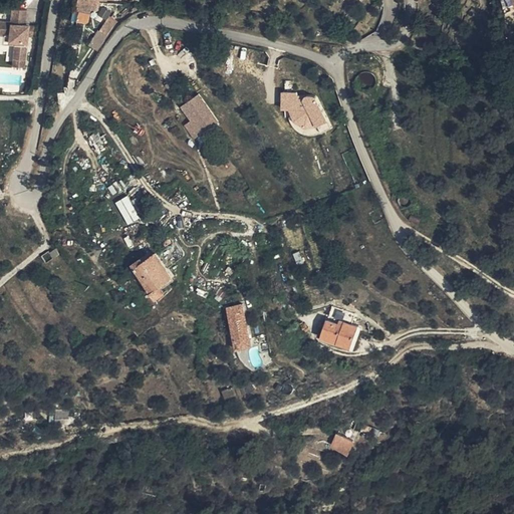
[(77,0),(77,5),(91,8),(92,0),(77,0)]
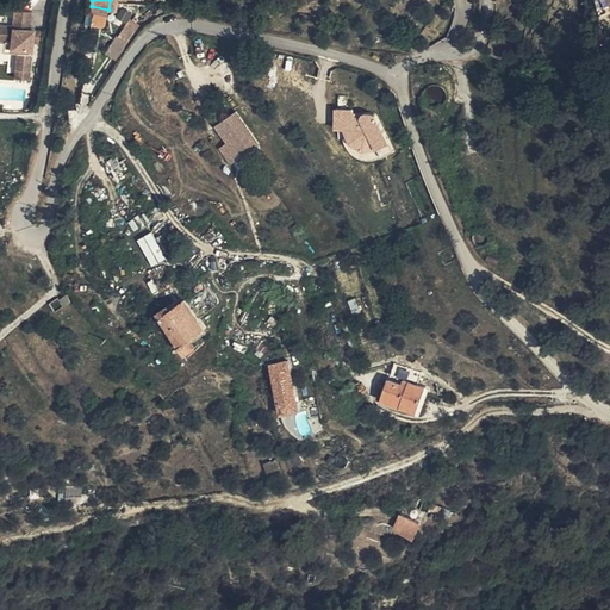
[(17,53),(14,69),(30,70),(32,44),(33,31),(33,30),(30,29),(31,11),(13,8),(12,25),(0,23),(0,38),(4,39),(2,51),(17,53)]
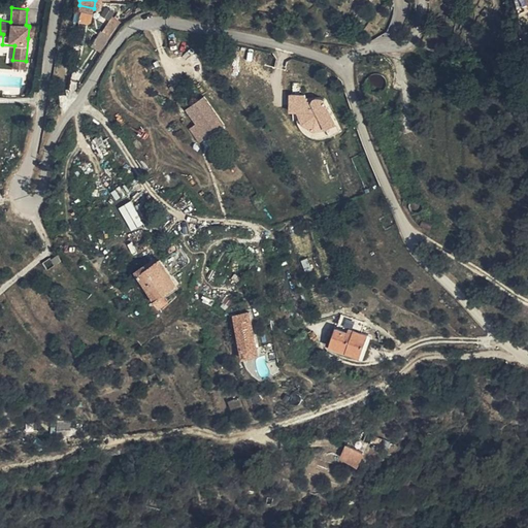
[(102,32),(110,37),(120,22),(112,17),(102,32)]
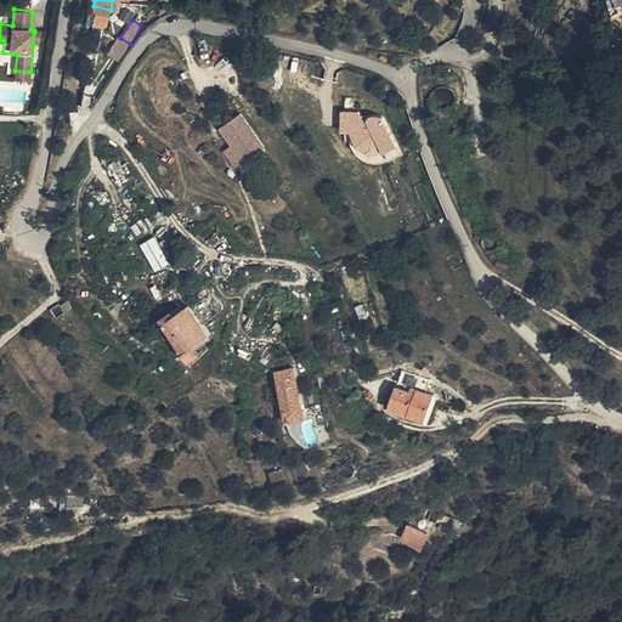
[(44,33),(34,32),(33,45),(43,46),(44,33)]
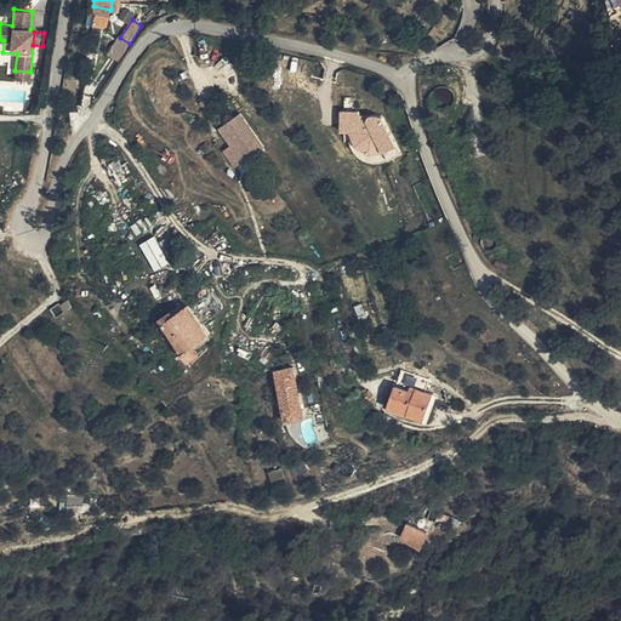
[(30,72),(15,70),(15,80),(29,81),(30,72)]
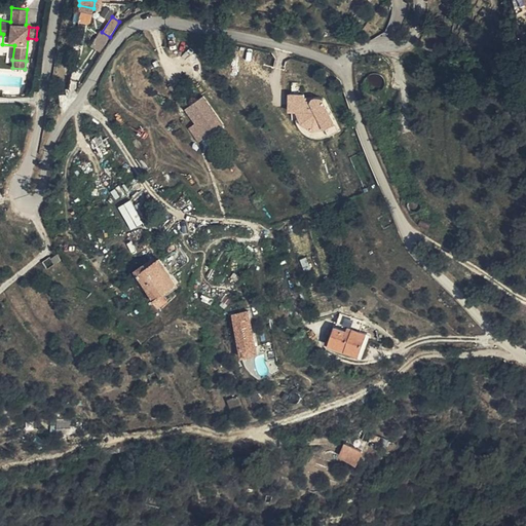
[(60,104),(70,102),(69,88),(66,88),(66,94),(60,94),(60,104)]
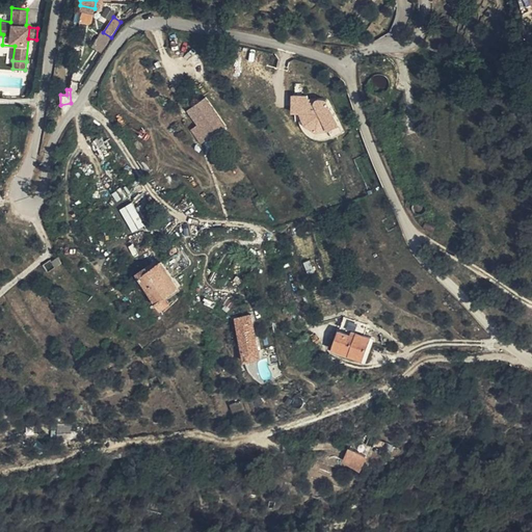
[(343,125),(327,97),(293,95),(294,113),(302,112),(307,125),(318,133),(329,131),(343,125)]
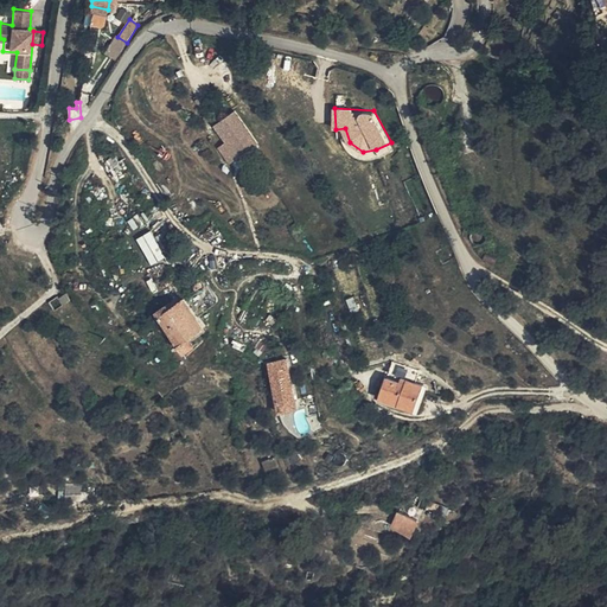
[(227,141),(238,158),(257,144),(235,110),(215,125),(227,141)]
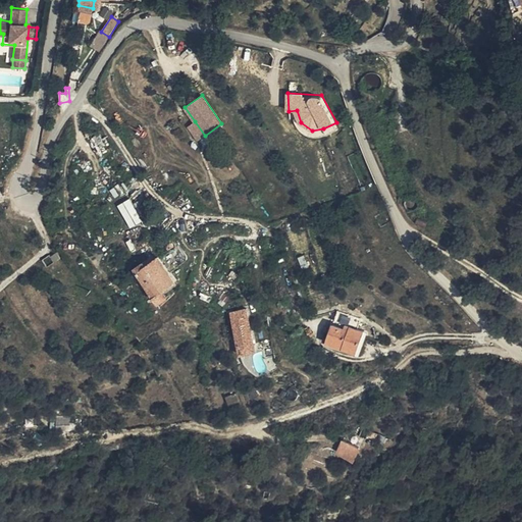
[(199,141),(205,136),(195,121),(189,125),(199,141)]
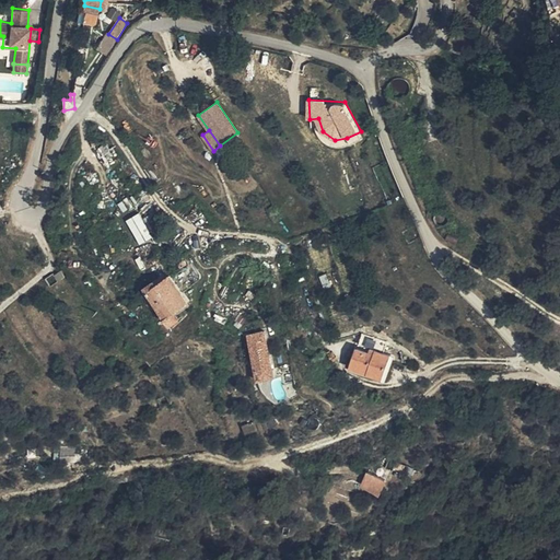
[(139,245),(152,237),(139,213),(126,220),(139,245)]
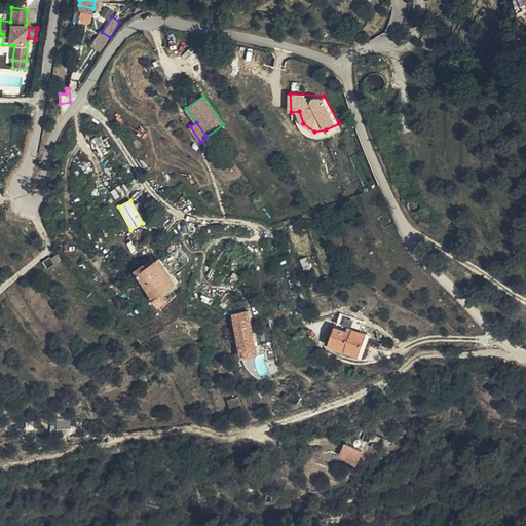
[(144,222),(150,219),(141,201),(134,205),(144,222)]
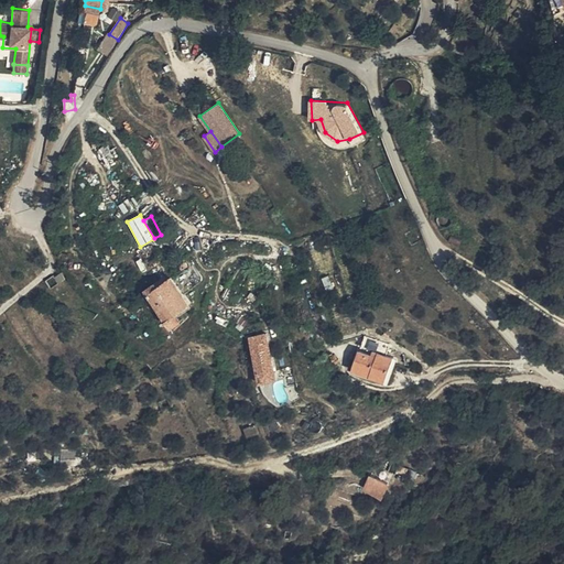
[(210,255),(204,258),(207,264),(214,261),(210,255)]
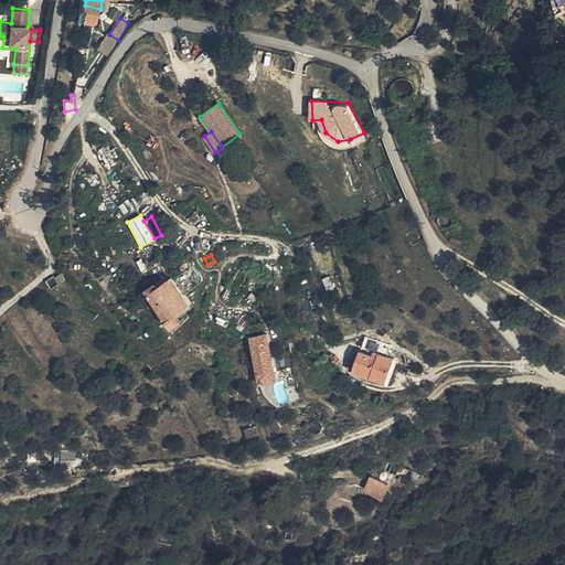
[(193,262),(172,276),(184,294),(201,281),(201,278),(193,264),(193,262)]
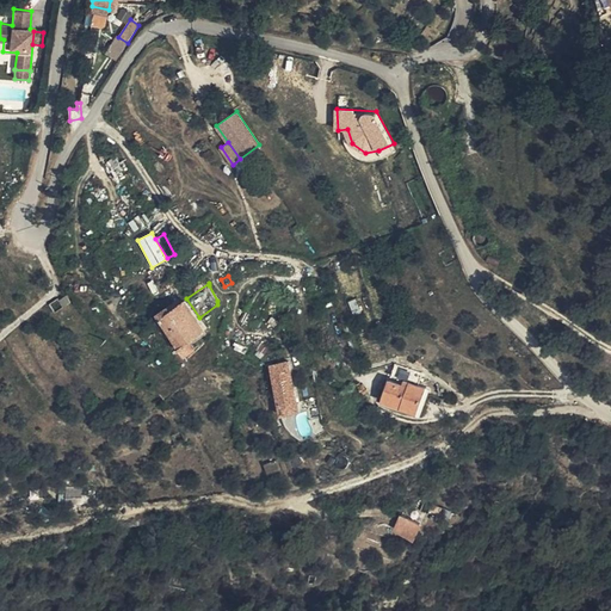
[(54,310),(69,302),(66,295),(50,303),(54,310)]
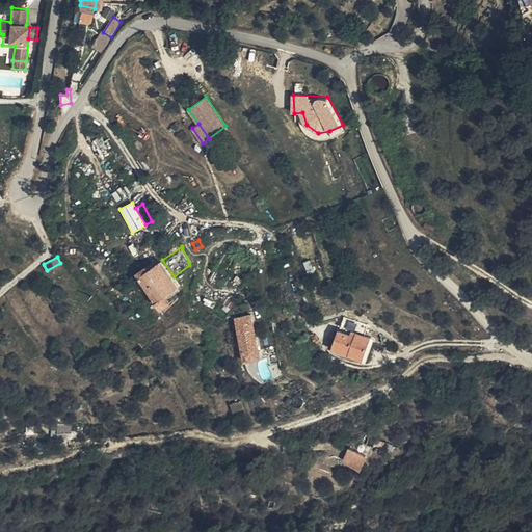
[(150,269),(148,265),(138,272),(158,300),(167,293),(180,285),(174,276),(162,260),(150,269)]
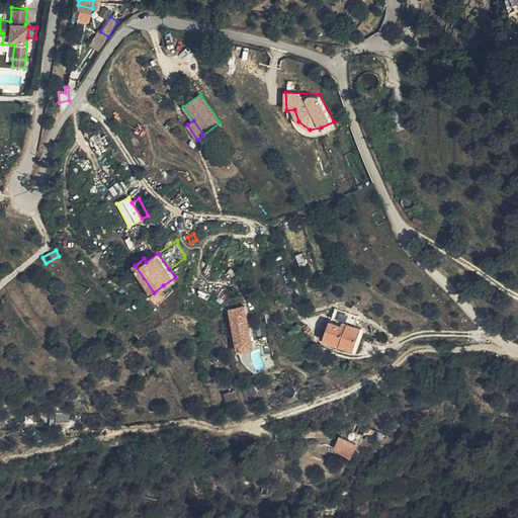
[(163,285),(154,292),(159,299),(169,293),(163,285)]
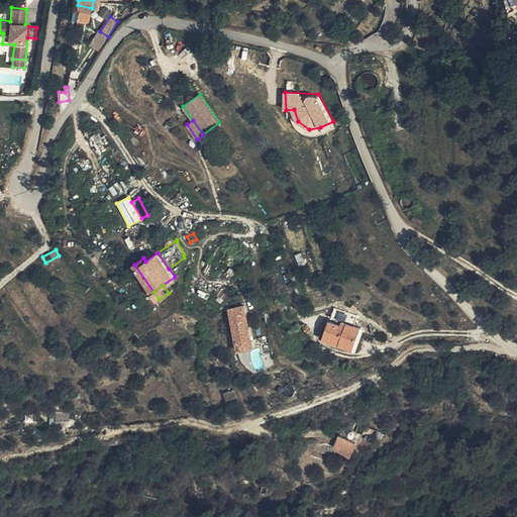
[(238,350),(254,347),(245,305),(229,309),(238,350)]
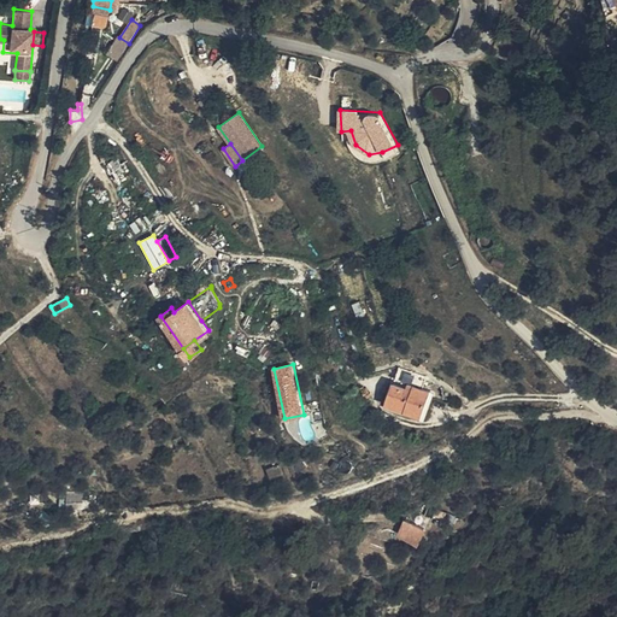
[(387,404),(421,415),(429,392),(422,388),(424,380),(425,376),(399,368),(395,380),(409,383),(413,385),(412,389),(406,388),(394,383),(387,404)]
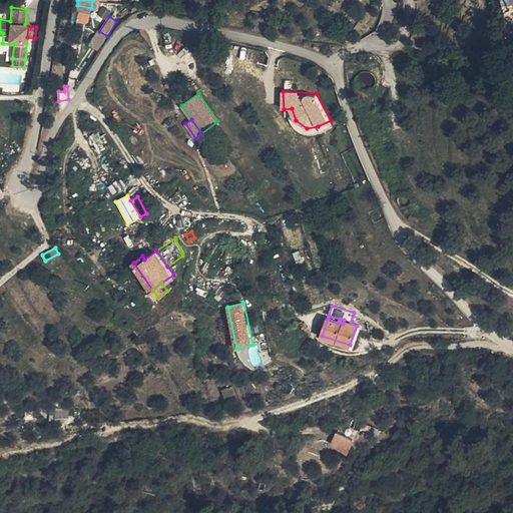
[(351,323),(357,326),(360,319),(353,316),(351,323)]
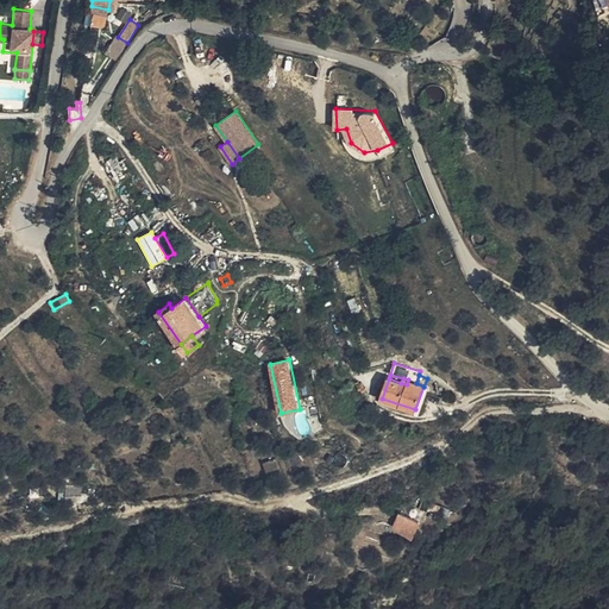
[(263,463),(265,473),(280,469),(276,459),(263,463)]
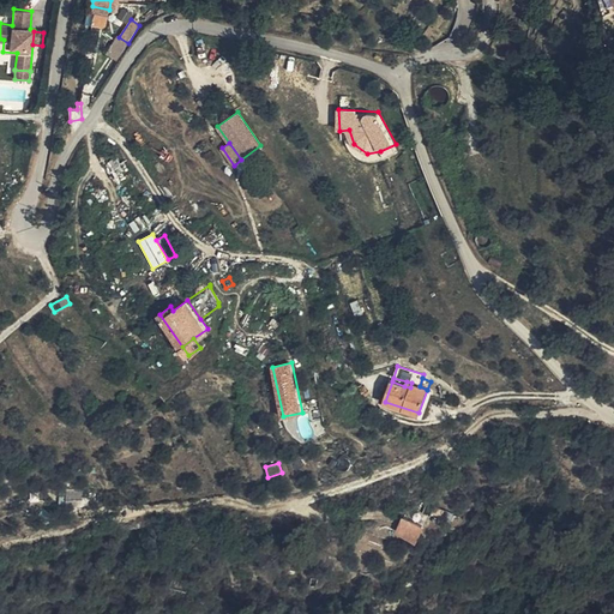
[(89,488),(66,489),(67,505),(83,504),(83,498),(89,498),(89,488)]
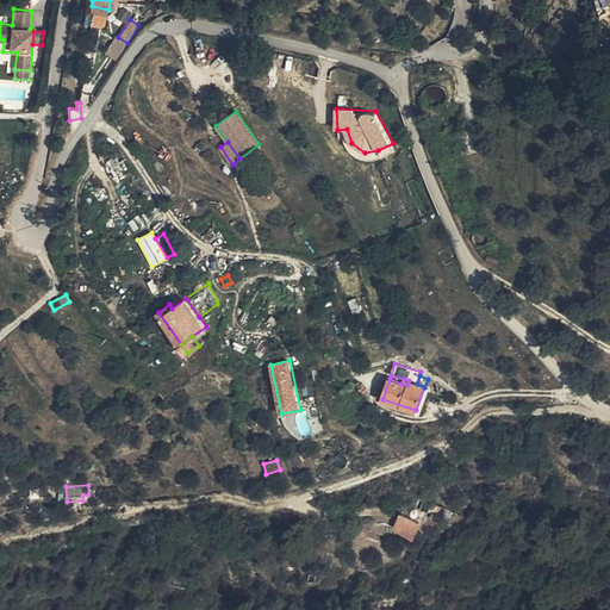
[(452,516),(453,510),(449,509),(433,504),(430,510),(452,516)]
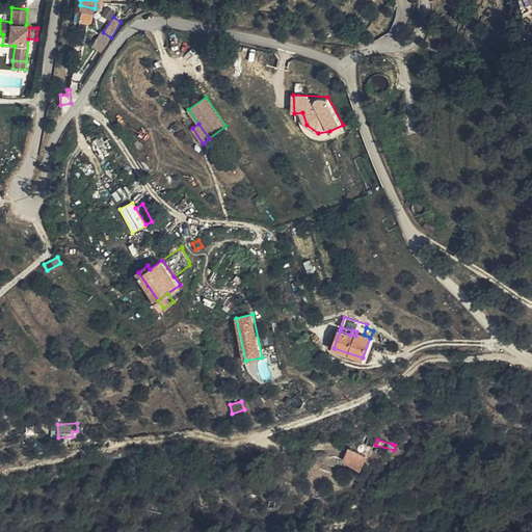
[(364,462),(366,454),(356,450),(350,463),(361,468),(364,462)]
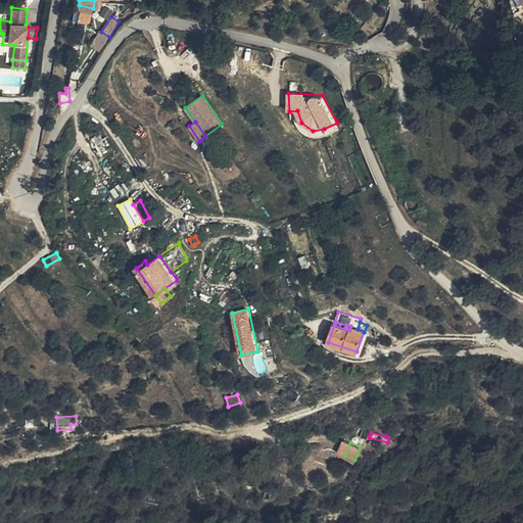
[(275,480),(279,472),(271,468),(267,477),(275,480)]
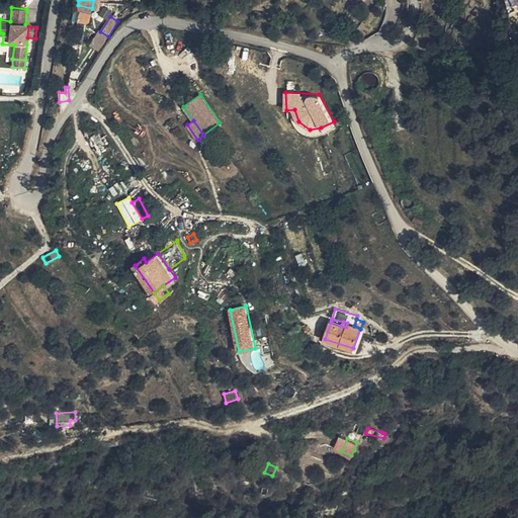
[(284,479),(286,471),(278,468),(276,475),(284,479)]
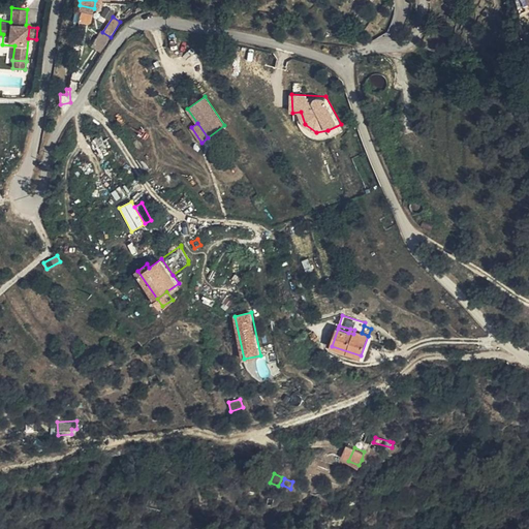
[(149,503),(162,507),(166,499),(152,494),(149,503)]
